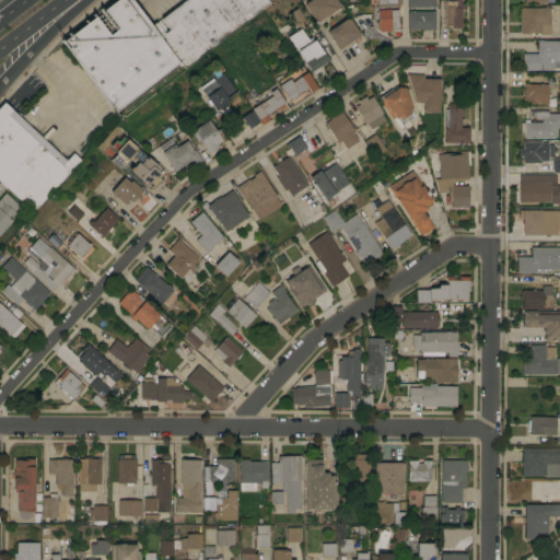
[(267,0),(269,2),(185,68),(179,61),(115,112),(61,42),(94,15),(108,34),(117,27),(103,9),(114,0),(131,0),(151,25),(155,21),(164,33),(170,28),(161,19),(184,0),(267,0)]
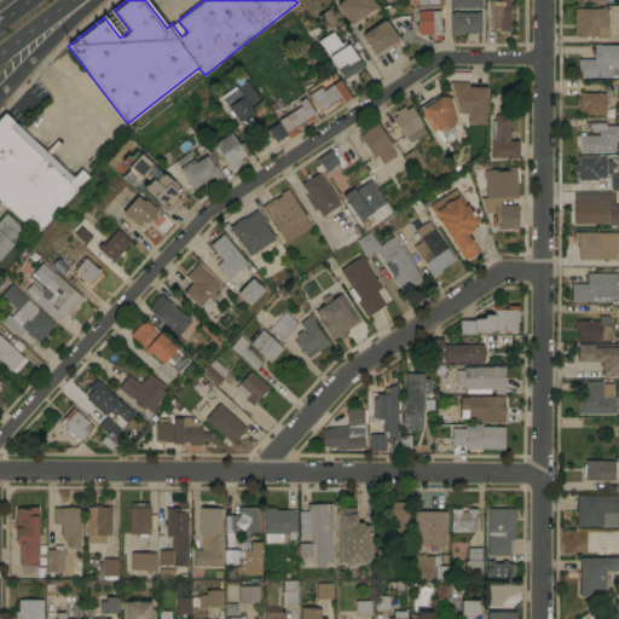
[(340,0),(370,0),(375,6),(374,6),(375,7),(350,23),(350,22),(347,23),(335,5),(337,4),(336,3),(340,0)]
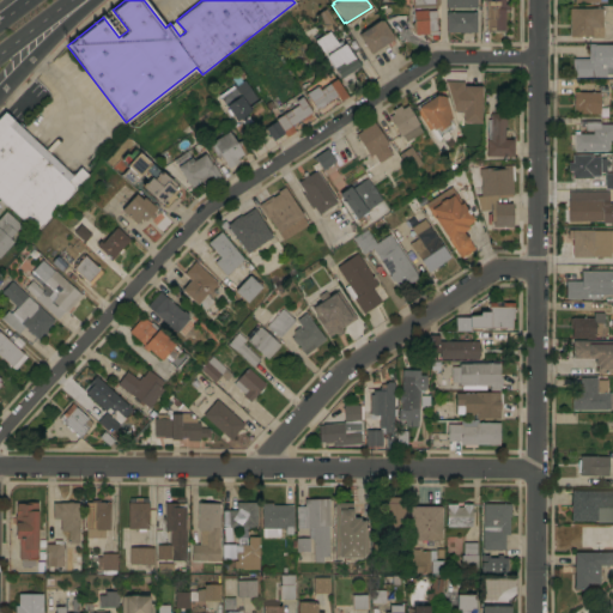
[(437,0),(437,2),(435,2),(436,7),(432,10),(435,30),(437,30),(435,35),(435,34),(426,34),(413,35),(413,31),(411,29),(410,23),(412,20),(412,18),(410,18),(408,6),(412,6),(411,0),(437,0)]
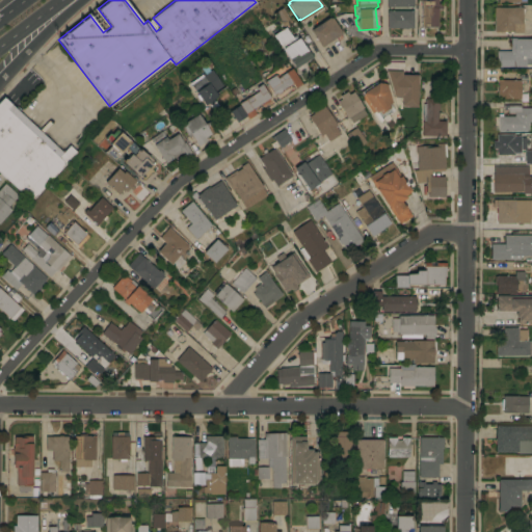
[(436,0),(436,3),(441,3),(441,8),(436,8),(436,26),(420,26),(420,0),(436,0)]
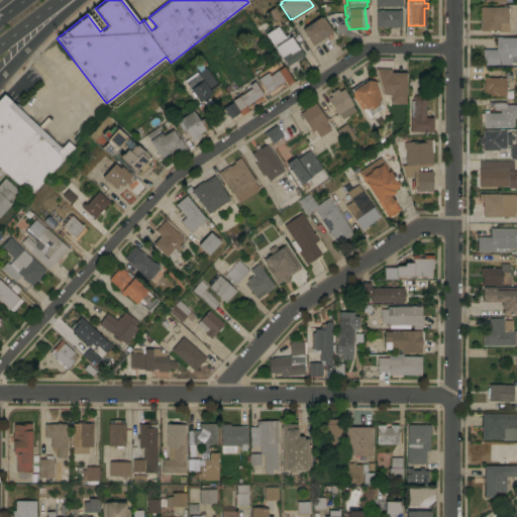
[(480,6),(502,6),(502,5),(504,5),(504,6),(507,6),(507,8),(508,8),(508,11),(507,11),(507,15),(508,15),(508,19),(507,19),(507,22),(507,31),(495,31),(495,30),(492,30),(492,31),(489,31),(489,30),(480,30),(480,6)]
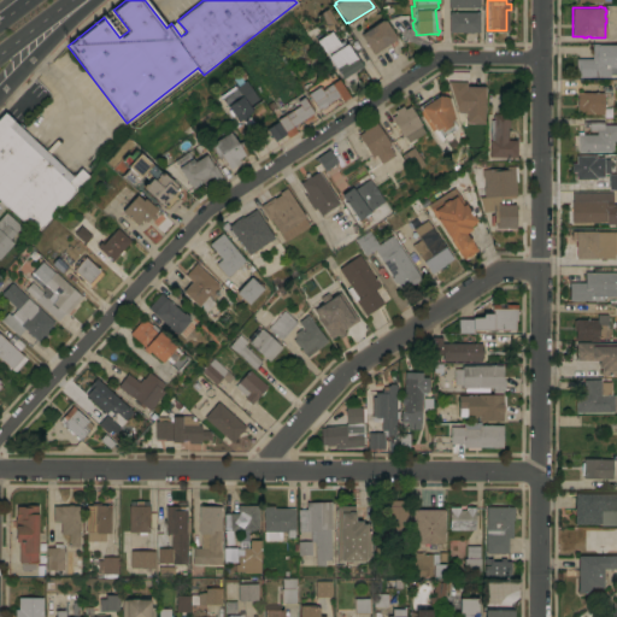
[(338,25),(329,31),(323,23),(323,24),(317,15),(325,9),(338,25)]
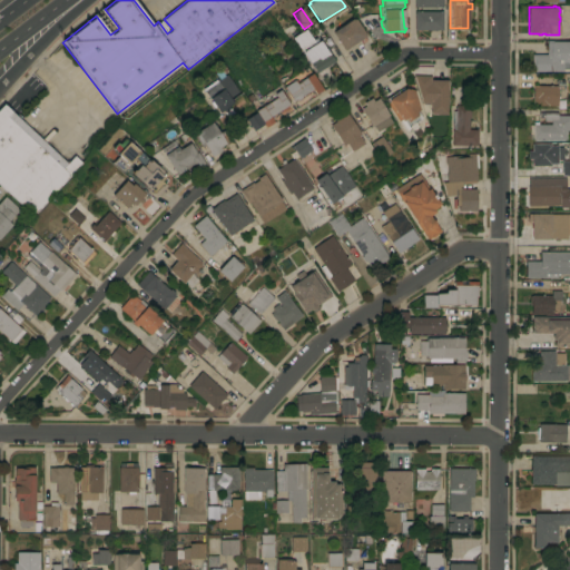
[(413,30),(413,11),(441,11),(441,29),(413,30)]
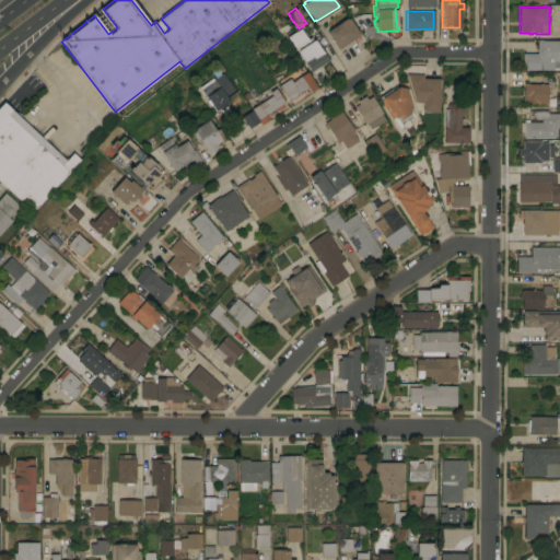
[(326,32),(327,31),(326,30),(345,18),(346,19),(347,18),(358,34),(337,49),(326,32)]
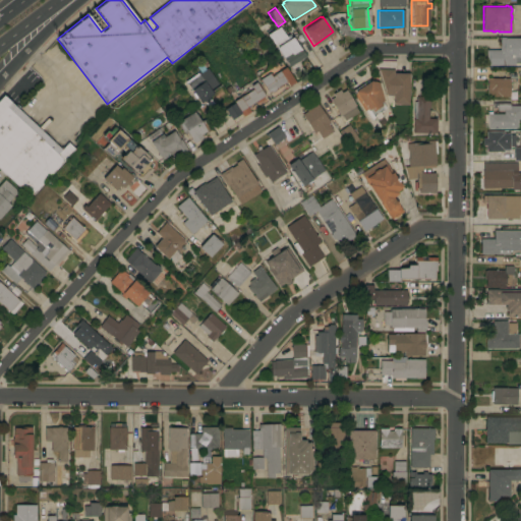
[(266,34),(278,26),(287,39),(291,37),(303,55),(287,66),(266,34)]
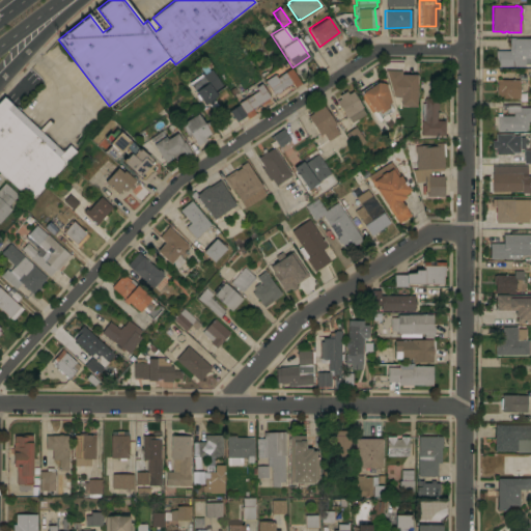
[(499,65),(499,66),(495,66),(495,50),(509,50),(509,37),(514,37),(514,38),(530,38),(530,57),(524,57),(524,65),(499,65)]
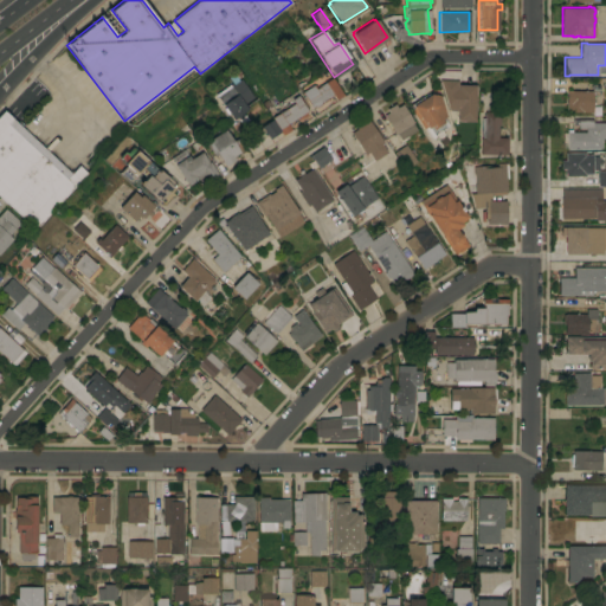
[(341,95),(334,100),(329,95),(318,102),(318,103),(313,107),(313,105),(309,108),(300,94),(307,89),(308,92),(329,77),(341,95)]
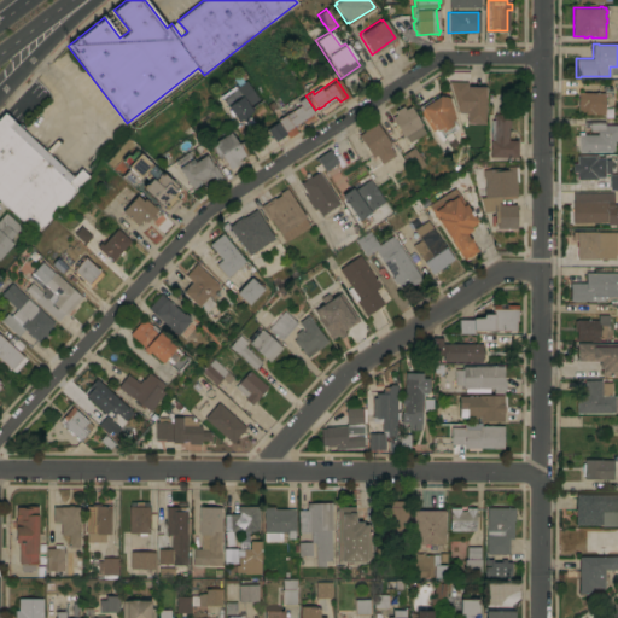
[(219,95),(240,80),(242,82),(244,80),(257,99),(248,105),(251,111),(246,115),(248,117),(242,121),(240,118),(237,121),(219,95)]
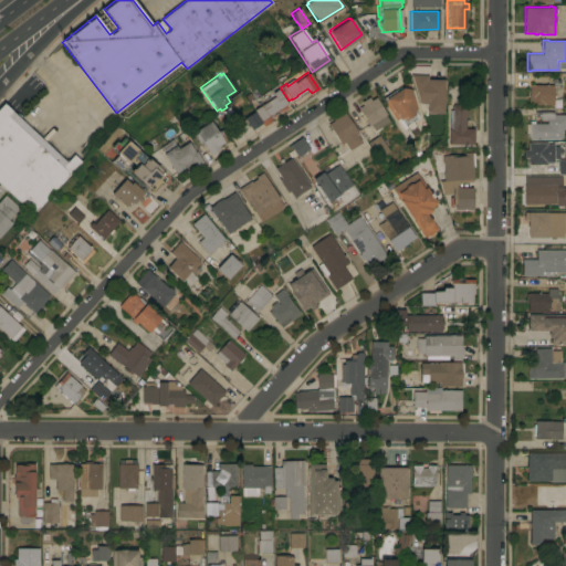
[(427,74),(426,79),(443,79),(442,113),(426,113),(426,103),(418,103),(409,74),(427,74)]
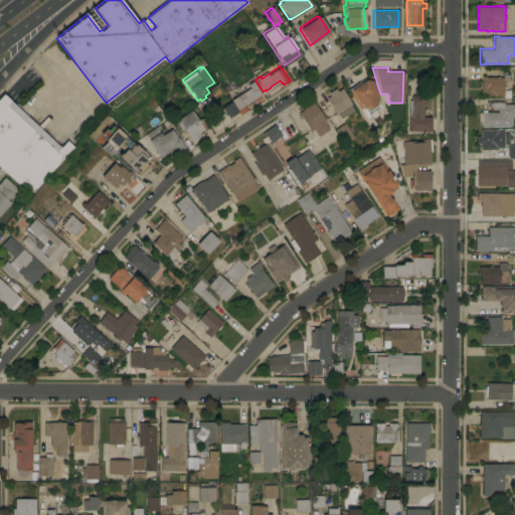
[(481,95),(481,77),(503,77),(503,95),(481,95)]
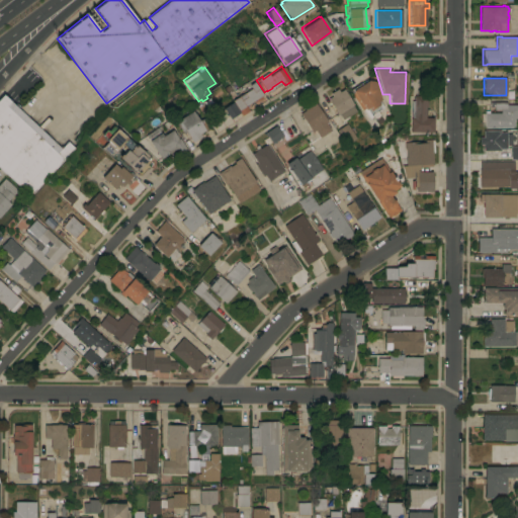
[(349,93),(350,92),(348,89),(359,82),(360,84),(367,79),(368,81),(369,80),(374,82),(379,99),(376,101),(377,103),(376,104),(378,108),(375,110),(378,114),(376,117),(375,118),(372,118),(369,114),(366,116),(361,109),(360,109),(349,93)]
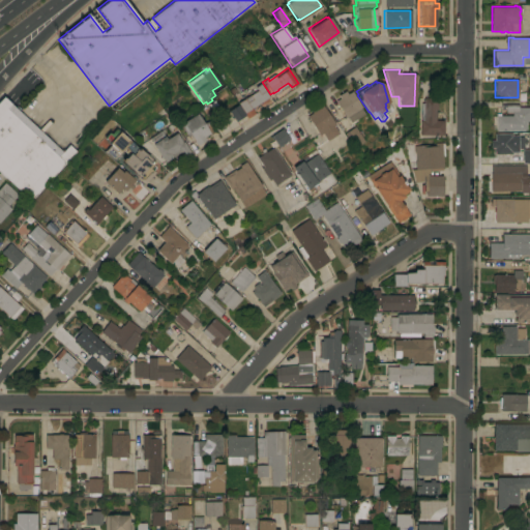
[(267,96),(265,97),(266,99),(260,104),(259,101),(249,108),(253,113),(244,118),(242,115),(234,121),(227,111),(236,104),(235,102),(236,102),(231,95),(236,92),(241,99),(255,90),(253,87),(258,83),(267,96)]
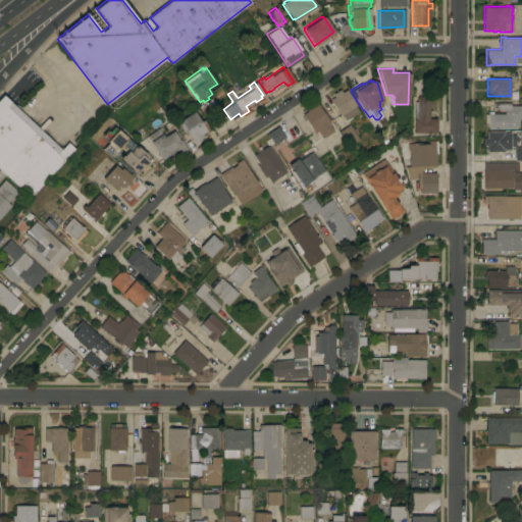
[(328,99),(332,97),(330,94),(337,89),(340,92),(345,89),(354,105),(353,106),(357,112),(343,120),(340,114),(338,115),(328,99)]
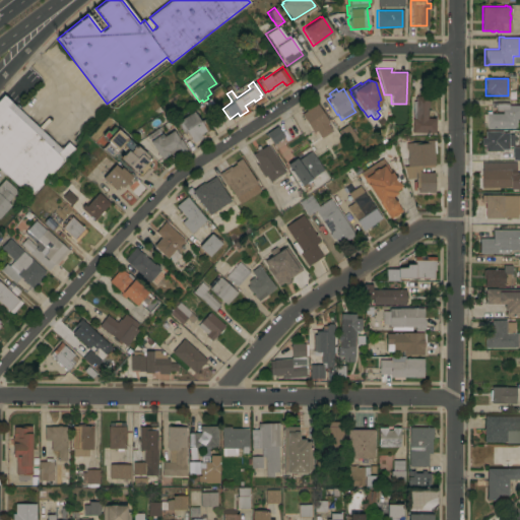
[(0,98),(3,94),(61,148),(68,141),(74,147),(29,196),(0,169),(0,98)]
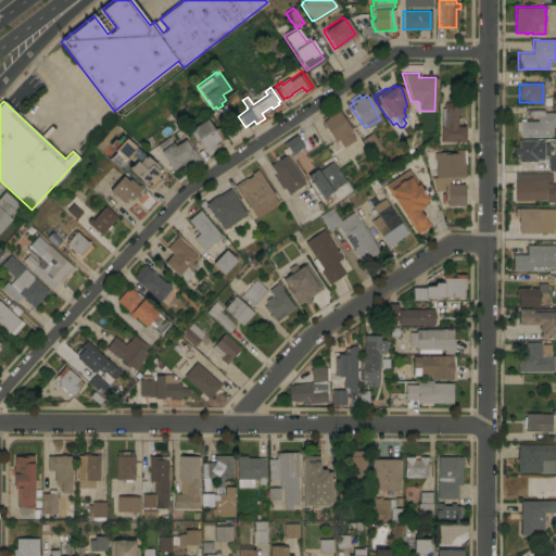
[(440,141),(440,108),(443,108),(443,102),(457,102),(457,114),(456,114),(456,117),(457,117),(457,119),(456,119),(456,126),(465,126),(465,141),(440,141)]
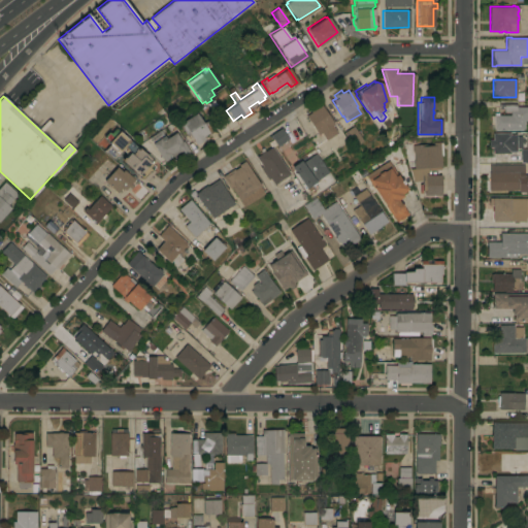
[(493,129),(493,114),(494,114),(494,112),(498,112),(498,114),(509,114),(509,111),(503,111),(503,108),(499,108),(499,103),(517,103),(517,106),(527,106),(527,121),(524,121),(524,129),(493,129)]
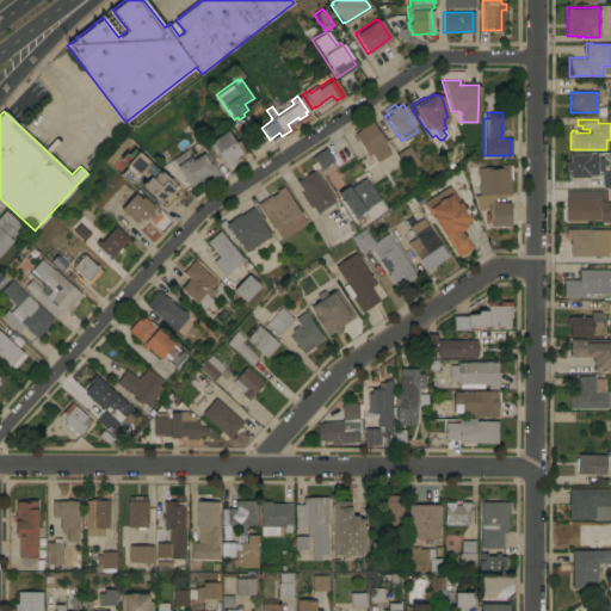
[(384,143),(382,144),(387,153),(375,161),(369,153),(365,155),(351,134),(357,130),(356,128),(362,123),(363,125),(369,122),(384,143)]
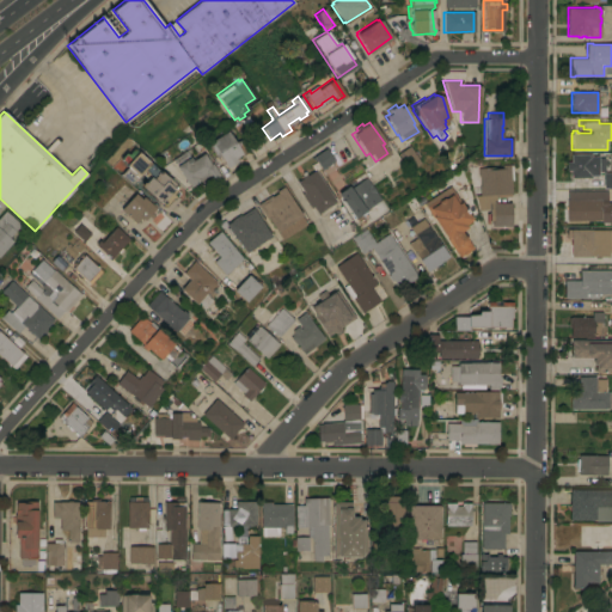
[(226,130),(233,142),(238,139),(246,152),(240,155),(239,153),(234,157),(236,160),(225,167),(218,155),(214,158),(206,145),(209,142),(209,141),(226,130)]
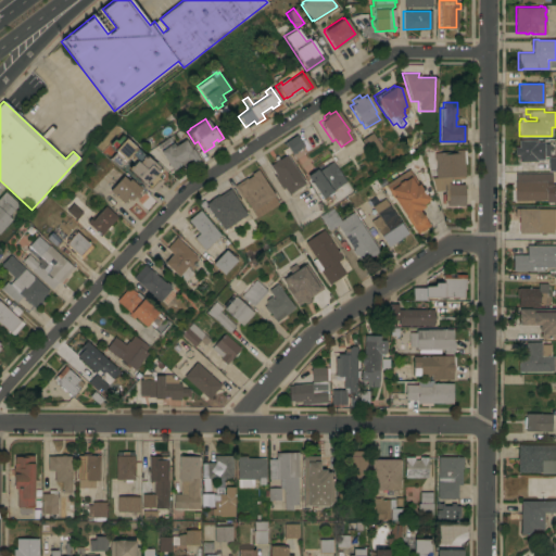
[(141,155),(143,153),(159,168),(158,168),(160,171),(160,172),(159,173),(161,174),(161,175),(159,177),(161,180),(151,191),(146,187),(127,168),(127,167),(135,159),(130,154),(125,160),(118,166),(110,158),(114,151),(108,144),(118,131),(141,155)]
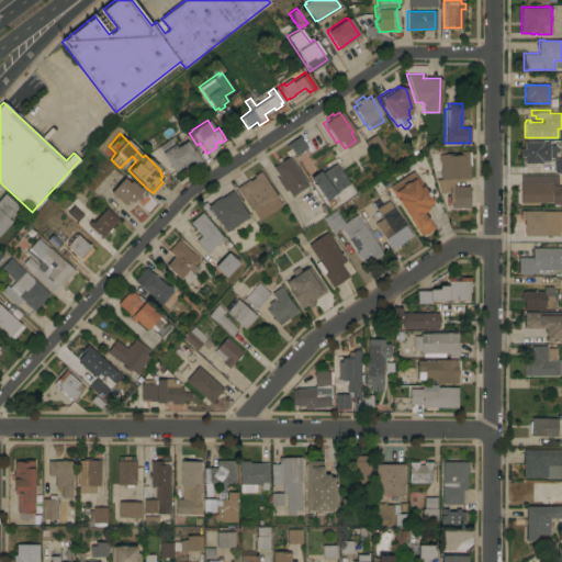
[(363,141),(374,134),(384,149),(374,156),(363,141)]
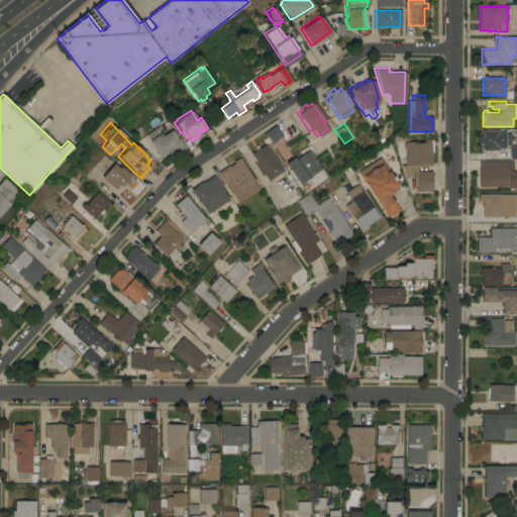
[(176,138),(177,137),(185,148),(179,152),(175,147),(159,158),(147,140),(147,139),(144,134),(156,126),(162,135),(171,129),(176,138)]
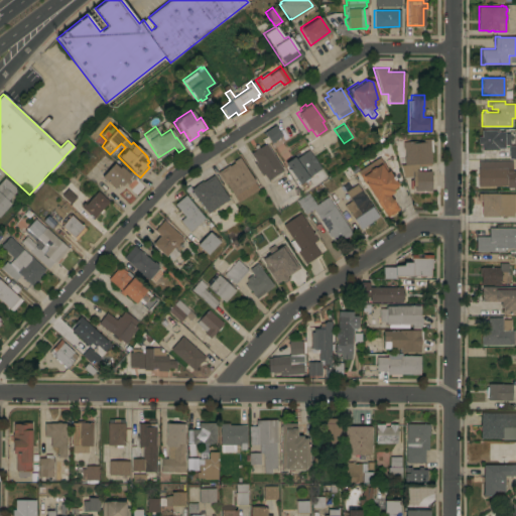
[(276,137),(267,143),(260,132),(270,126),(276,137)]
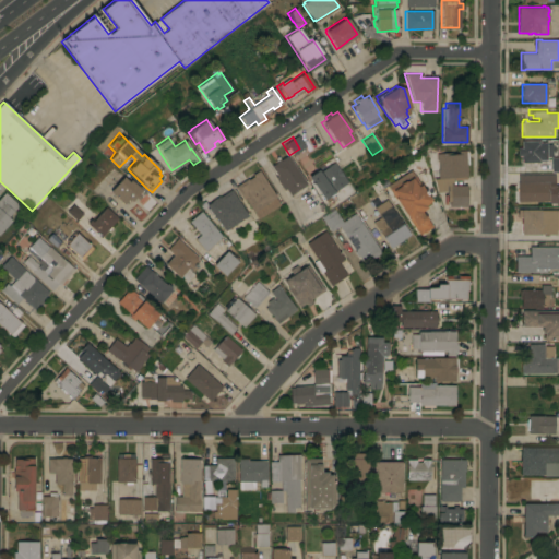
[(558,171),(550,171),(550,158),(546,158),(546,161),(539,161),(539,162),(521,162),(521,155),(516,155),(516,147),(521,147),(521,140),(539,140),(539,142),(546,142),(546,143),(551,143),(551,157),(557,157),(557,151),(558,151),(558,171)]
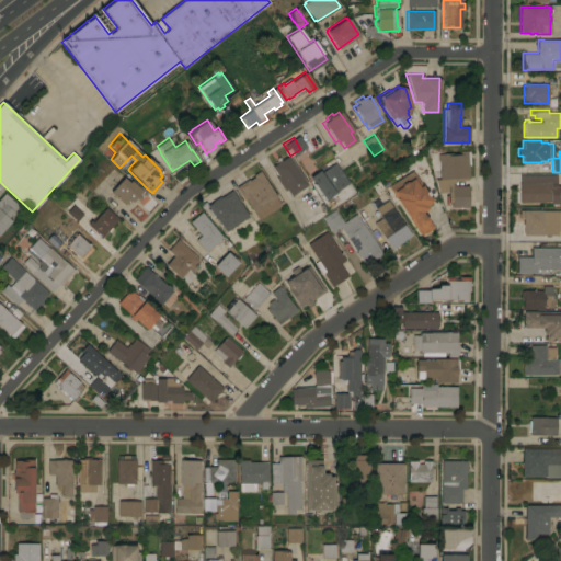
[(438,170),(439,170),(439,161),(437,161),(437,153),(453,152),(453,155),(459,155),(459,151),(467,150),(467,151),(469,151),(470,164),(468,164),(469,176),(458,178),(459,180),(450,181),(450,178),(439,179),(438,170)]
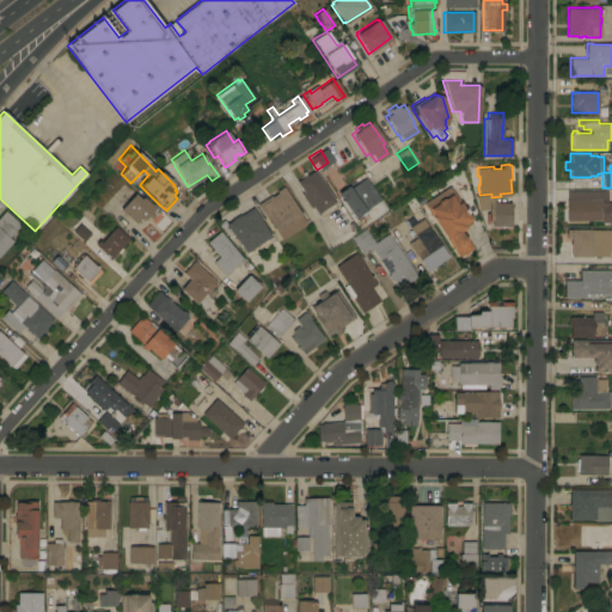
[(334,202),(314,213),(311,206),(307,208),(299,194),(301,193),(294,182),(300,178),(299,176),(304,173),(305,175),(313,170),(334,202)]
